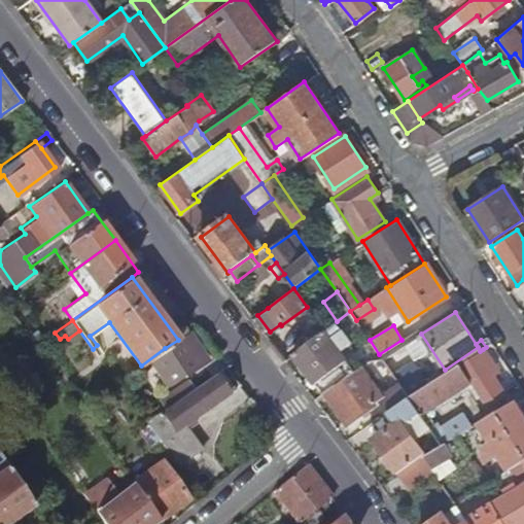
[(315,382),(345,360),(339,351),(351,342),(343,330),(330,340),(324,330),(293,353),(315,382)]
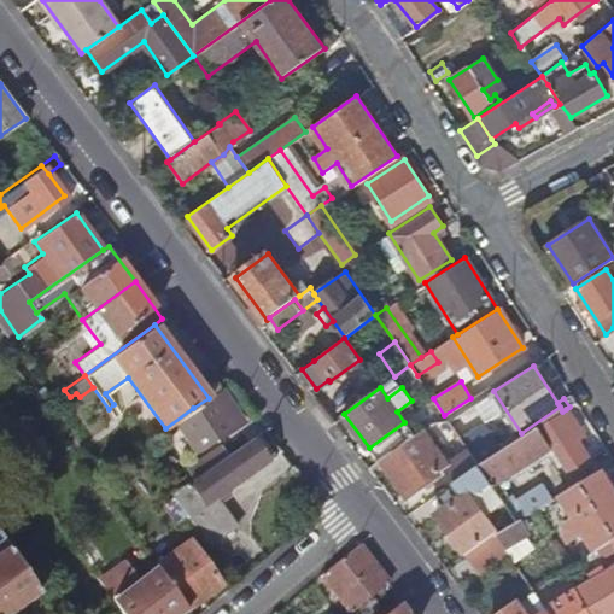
[(209,398),(193,408),(196,413),(181,422),(196,443),(211,431),(216,438),(237,424),(217,399),(224,395),(220,389),(209,398)]
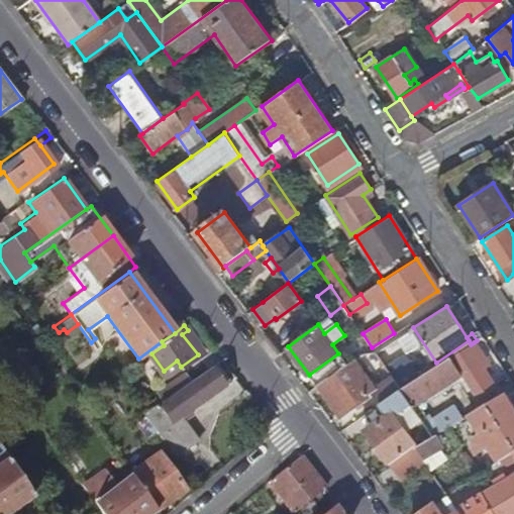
[(203,351),(188,330),(182,334),(198,354),(203,351)]
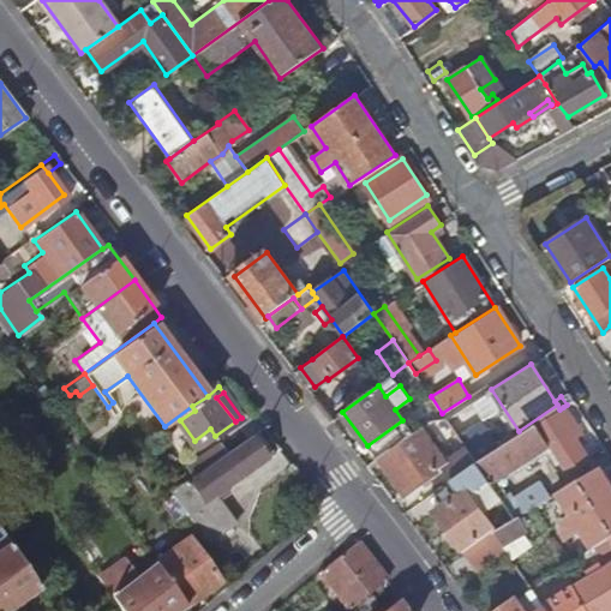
[(516,515),(549,496),(539,480),(511,497),(505,487),(503,490),(495,477),(547,444),(565,473),(587,460),(571,435),(579,431),(563,407),(559,409),(499,448),(477,462),(489,480),(514,516),(516,515)]
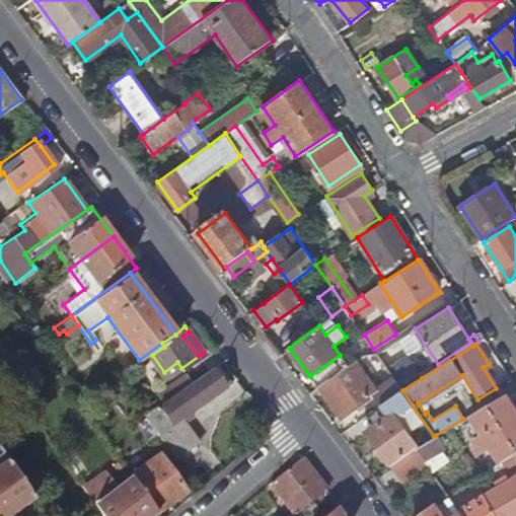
[(381,404),(402,390),(388,371),(376,353),(364,355),(363,356),(384,388),(375,394),(381,404)]
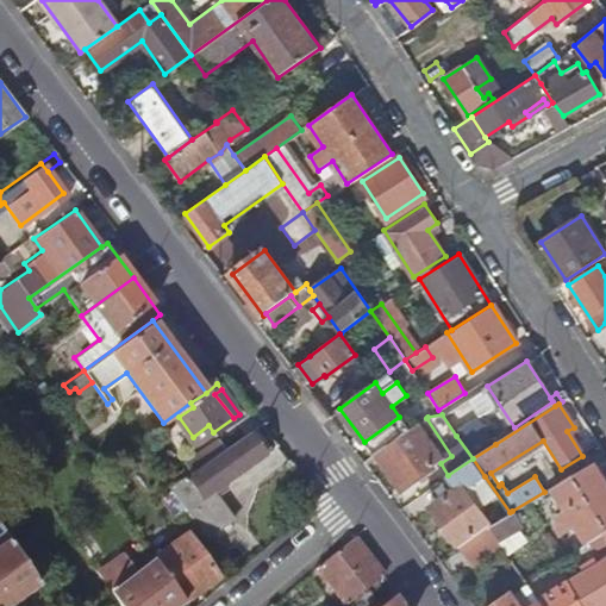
[(375,453),(410,430),(399,417),(364,442),(373,455),(375,453)]
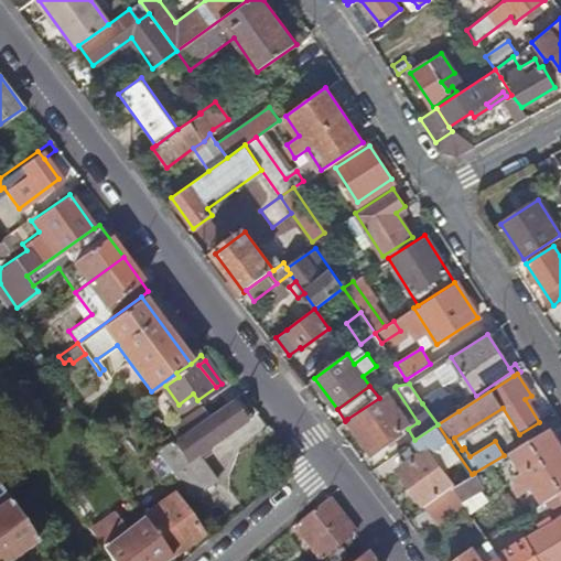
[(443,388),(422,403),(438,424),(459,411),(443,388)]
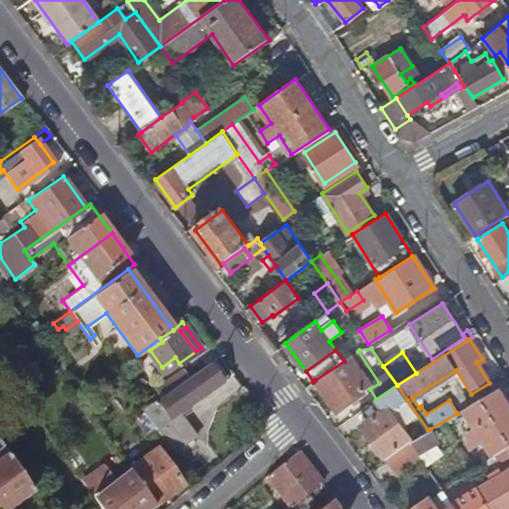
[(336,410),(363,392),(361,389),(369,383),(350,356),(344,361),(315,380),(336,410)]
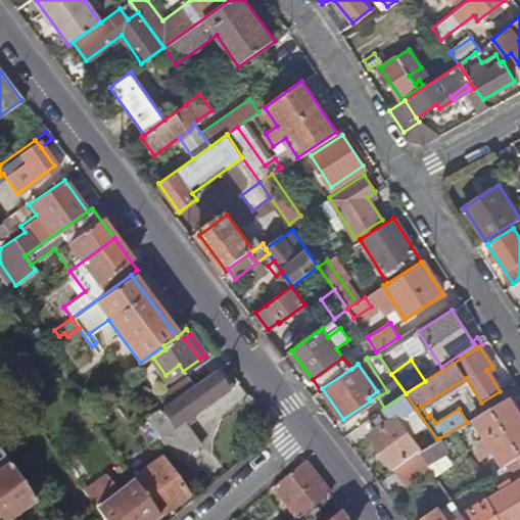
[(179,393),(144,418),(175,460),(197,443),(181,420),(225,387),(213,369),(189,385),(179,393)]
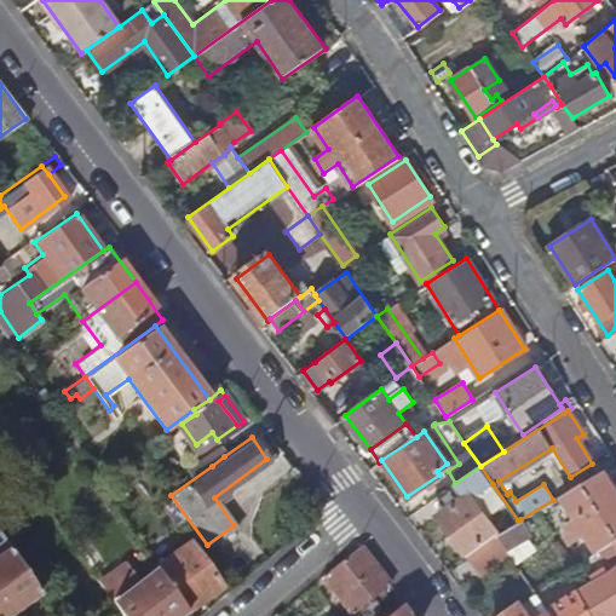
[(205,456),(212,466),(224,456),(218,448),(205,456)]
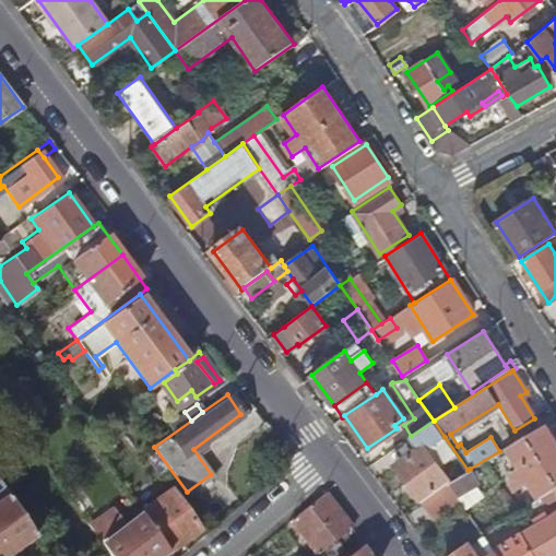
[(422,499),(447,482),(450,481),(428,449),(445,437),(434,421),(411,436),(418,447),(394,463),(421,500),(422,499)]
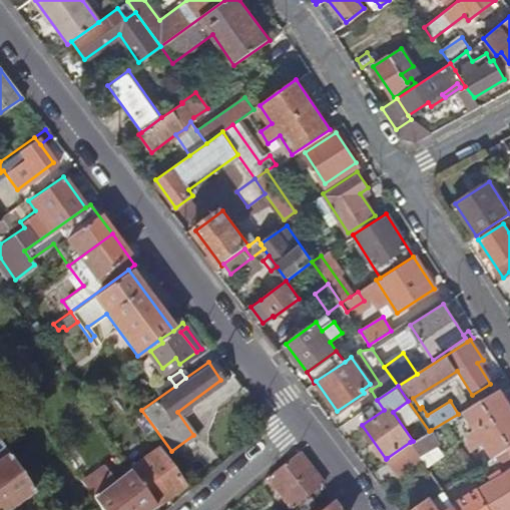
[(508,448),(509,447),(509,406),(499,389),(464,410),(476,429),(468,435),(472,441),(468,443),(471,449),(484,441),(494,456),(497,455),(508,448)]
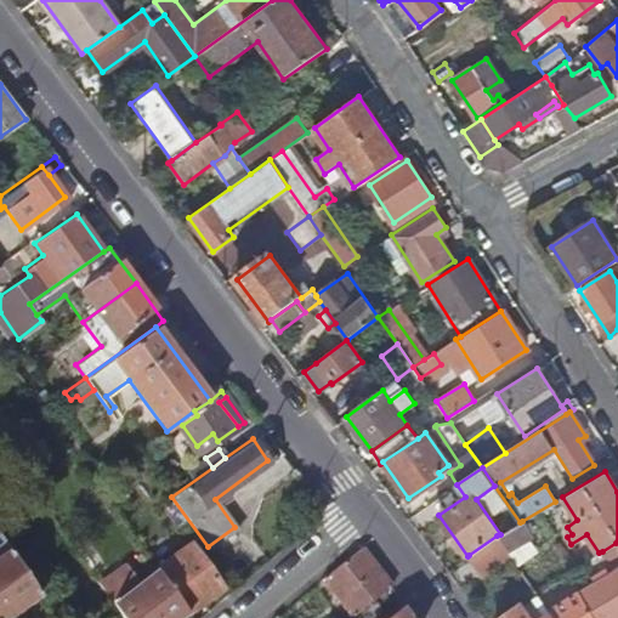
[(506,550),(531,536),(522,521),(520,522),(500,534),(497,536),(506,550)]
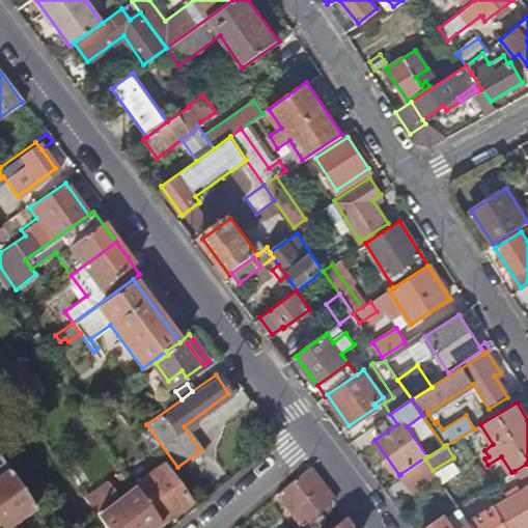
[(412,490),(435,473),(433,470),(424,457),(400,474),(412,490)]
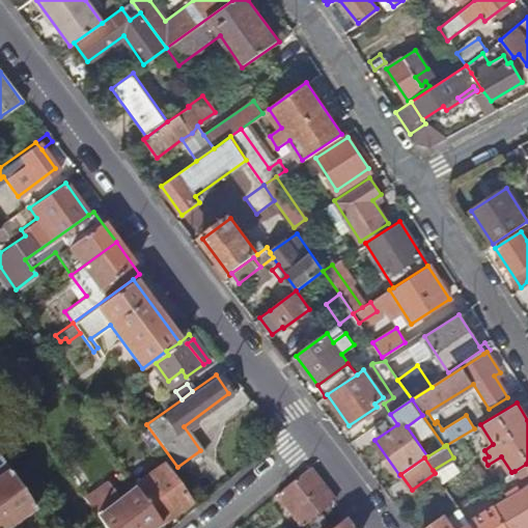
[(527,467),(526,464),(515,471),(521,482),(527,477),(527,467)]
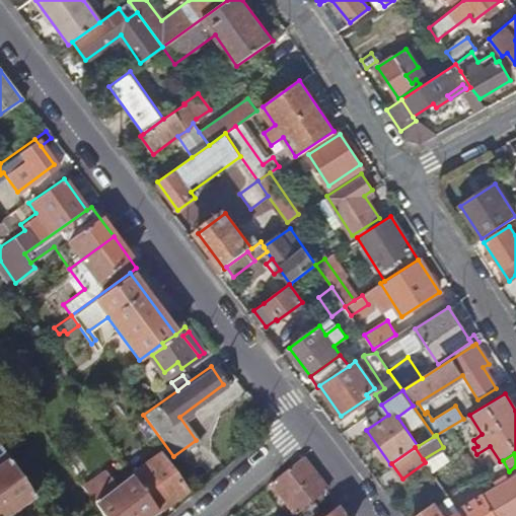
[(158,455),(129,475),(154,511),(183,491),(158,455)]
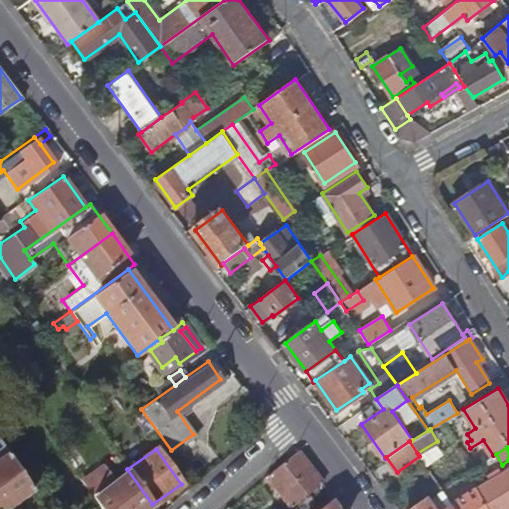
[(294,449),(263,474),(289,508),(309,508),(299,496),(319,480),(294,449)]
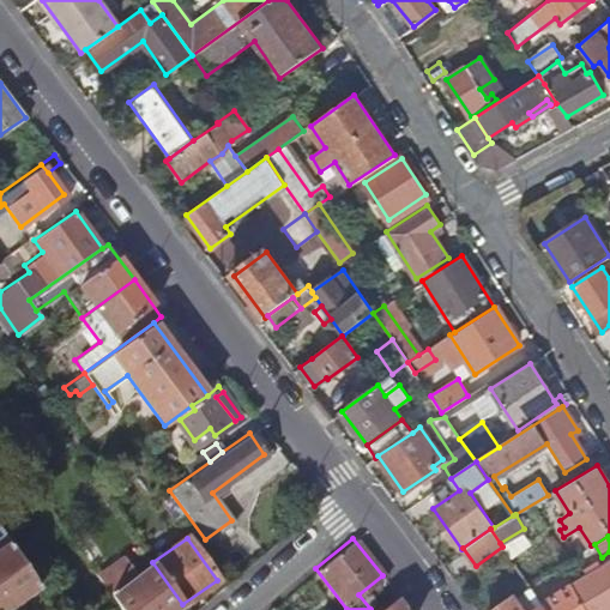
[(0,609),(2,609),(38,585),(10,542),(0,548),(0,609)]
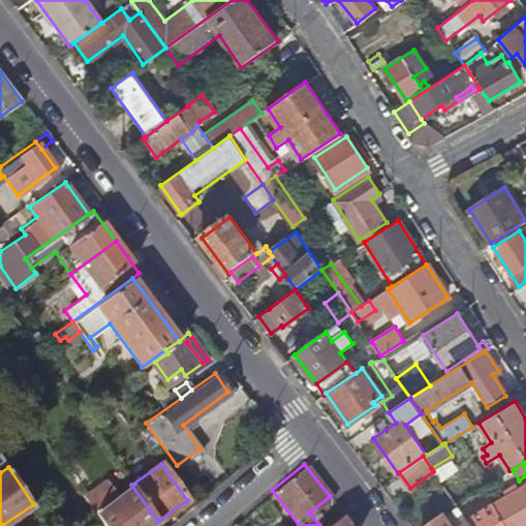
[(83,497),(102,525),(151,525),(157,521),(131,485),(117,496),(104,481),(83,497)]
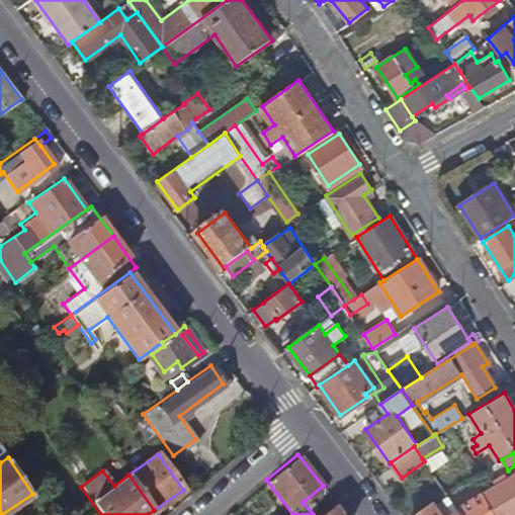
[(462,514),(514,514),(514,474),(508,479),(505,474),(493,481),(496,485),(483,493),(479,486),(454,503),(457,508),(459,511),(462,514)]
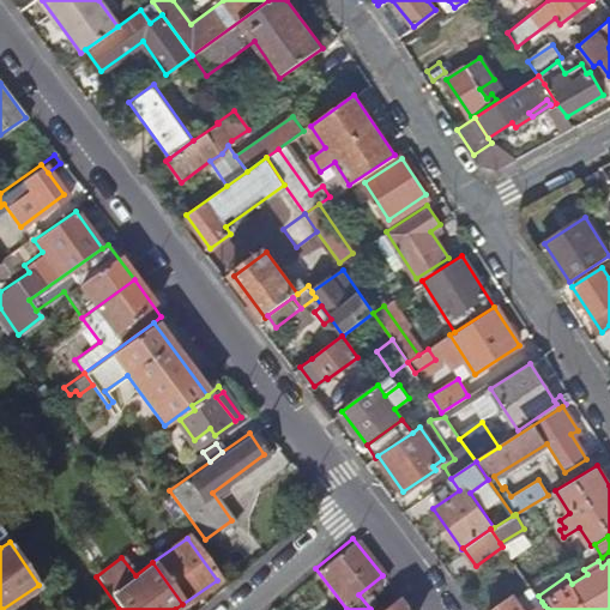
[(523,609),(536,609),(544,605),(542,602),(538,596),(531,586),(514,598),(523,609)]
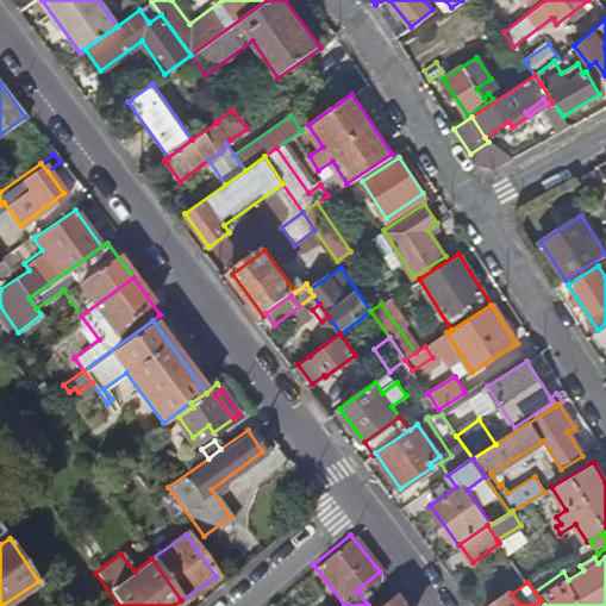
[(544,605),(541,601),(532,605),(519,605),(511,594),(511,593),(492,605),(544,605)]
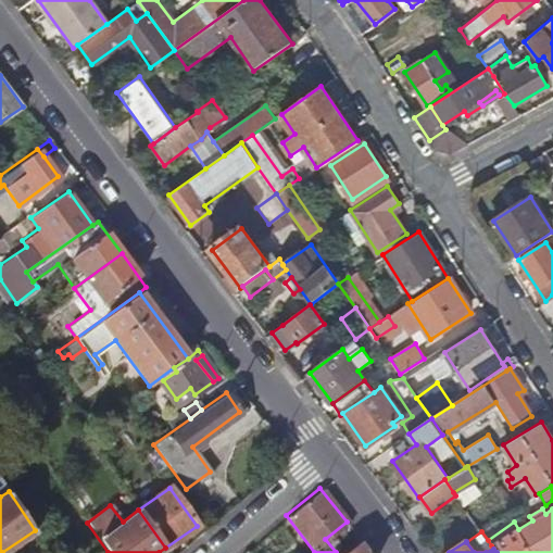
[(363,552),(356,543),(343,552),(363,552)]
